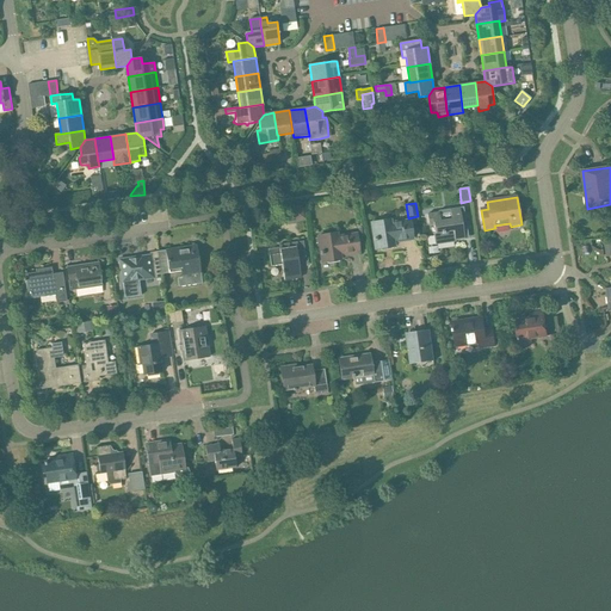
[(302,205),(289,208),(290,222),(304,220),(302,205)]
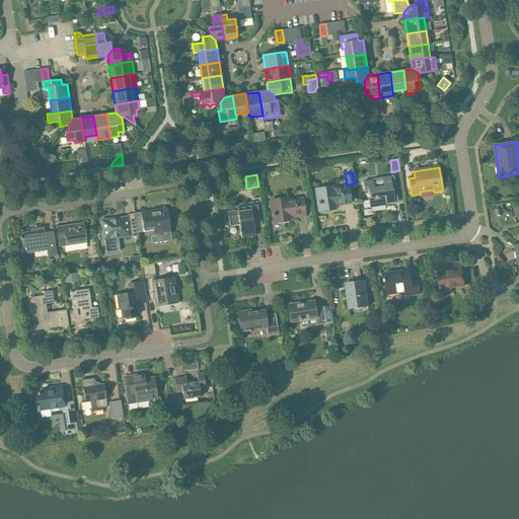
[(373,181),(363,182),(364,190),(368,190),(369,199),(370,209),(387,206),(387,205),(394,204),(393,194),(396,193),(393,177),(393,176),(390,176),(372,179),(373,181)]
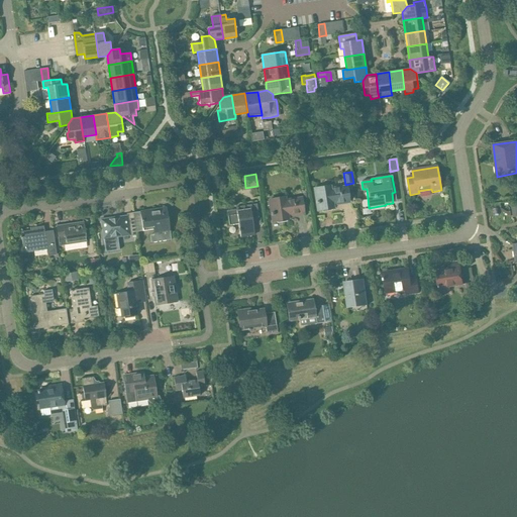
[(331,190),(331,187),(315,189),(318,211),(334,209),(333,205),(349,202),(347,187),(331,190)]
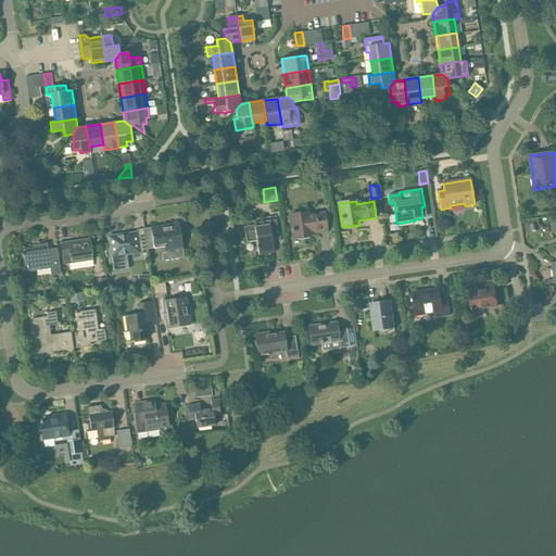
[(307,216),(307,213),(290,215),(293,239),(311,237),(311,232),(327,230),(325,214),(307,216)]
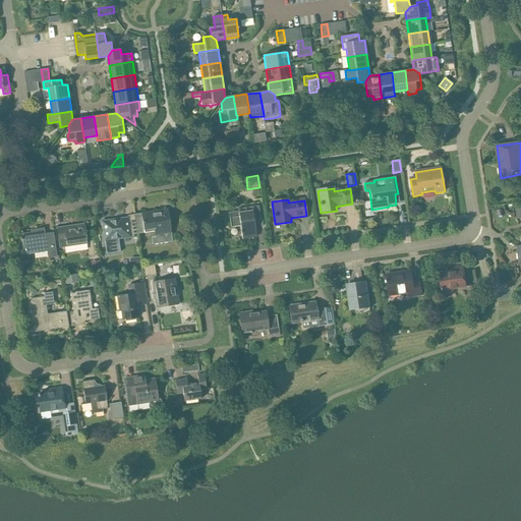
[(261,220),(258,207),(238,210),(238,212),(229,213),(231,228),(241,226),(243,239),(256,237),(254,221),(261,220)]
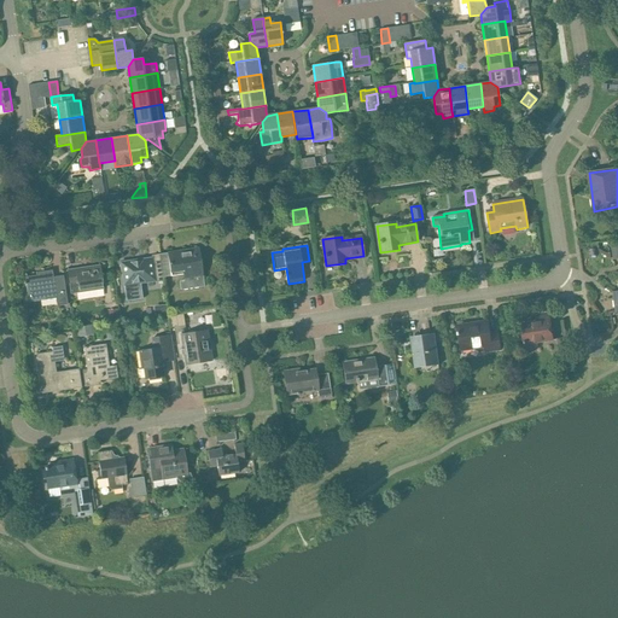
[(161,255),(161,258),(163,278),(182,275),(184,283),(180,283),(181,291),(205,287),(200,254),(196,255),(194,250),(161,255)]
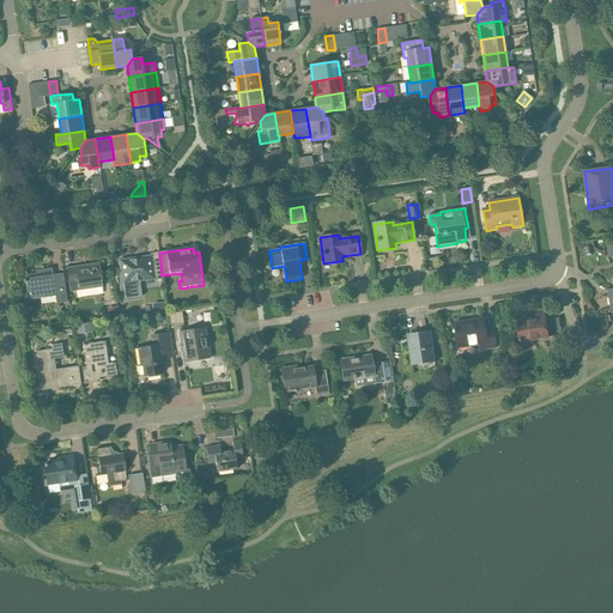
[(140,279),(162,275),(159,256),(120,261),(126,299),(143,297),(140,279)]
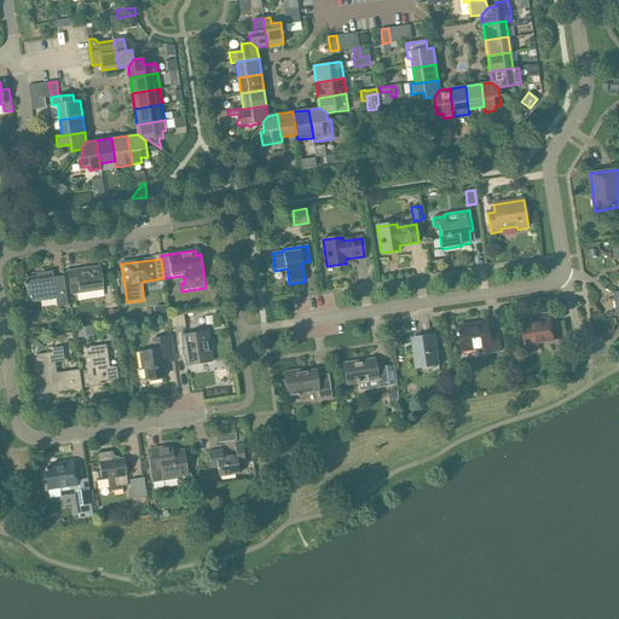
[(104,290),(100,267),(68,272),(71,295),(104,290)]
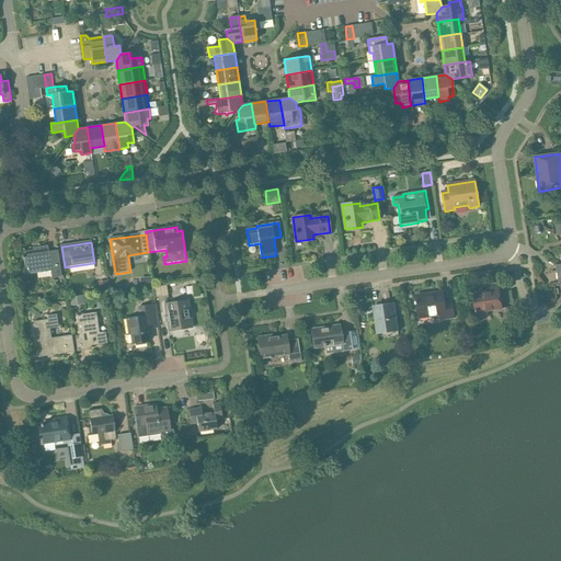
[(48,252),(47,245),(39,247),(39,250),(23,252),(26,275),(52,272),(53,278),(61,277),(58,251),(48,252)]
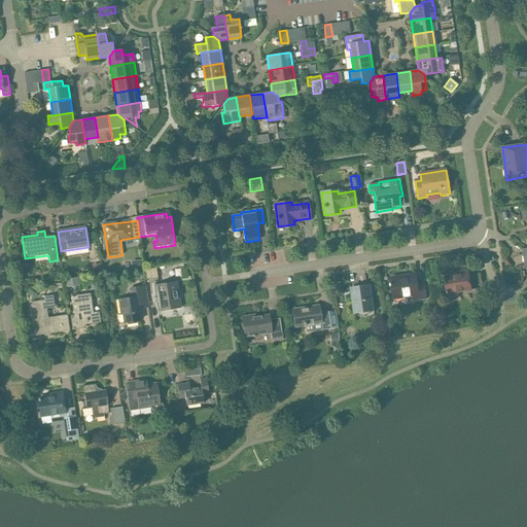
[(175,265),(144,270),(146,284),(148,284),(148,283),(153,282),(154,283),(161,282),(160,275),(176,272),(175,265)]
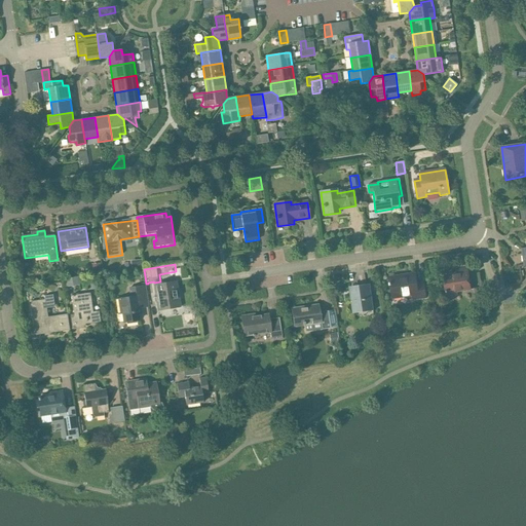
[(471,290),(467,265),(455,267),(456,274),(444,276),(447,294),(471,290)]
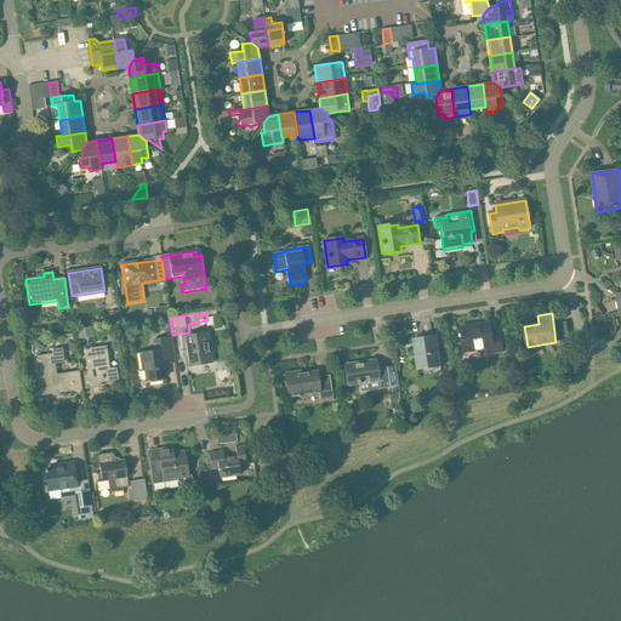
[(474,330),(474,326),(461,329),(463,353),(494,348),(494,353),(503,352),(501,335),(493,336),(491,328),(474,330)]
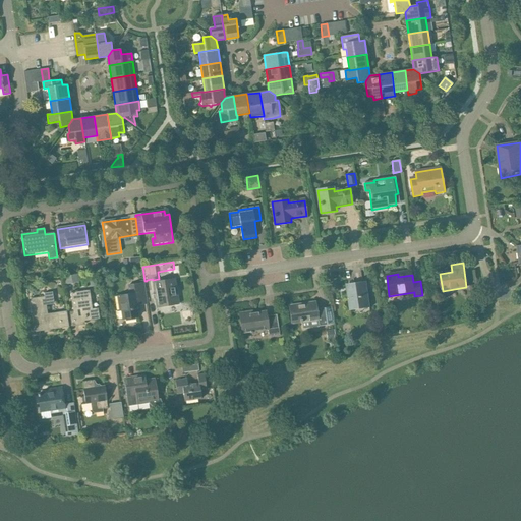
[(79,283),(78,275),(64,277),(65,285),(79,283)]
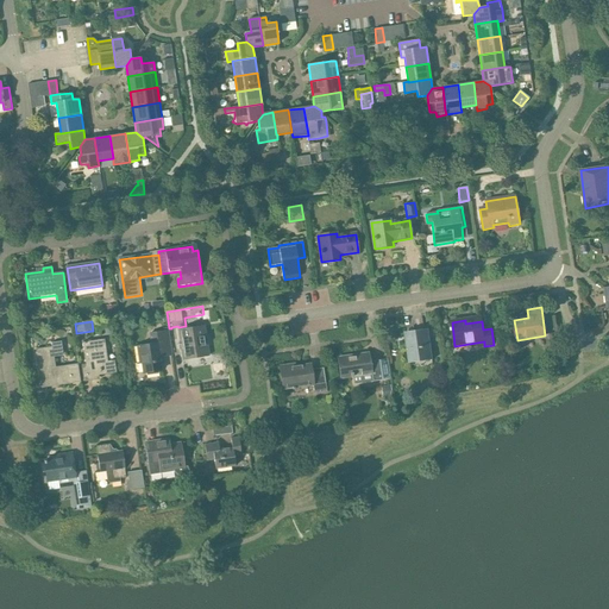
[(209,356),(205,326),(179,331),(183,359),(209,356)]
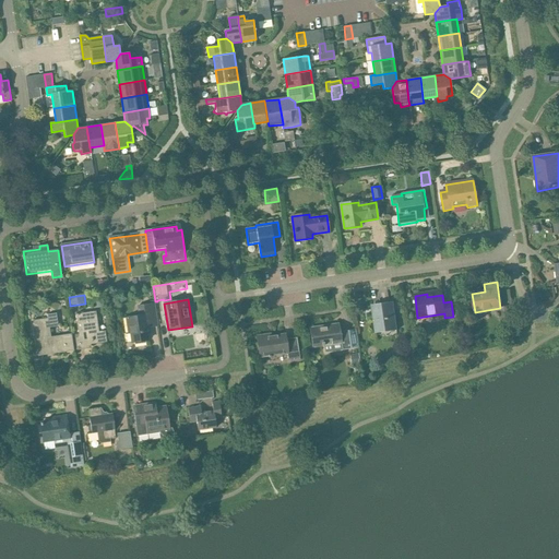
[(393,302),(371,306),(376,330),(376,333),(397,330),(397,326),(393,302)]
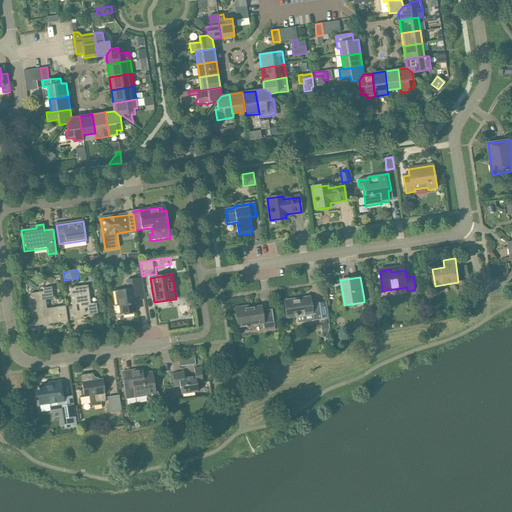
[(144,297),(141,279),(127,281),(128,289),(113,292),(116,306),(120,305),(121,314),(136,312),(134,299),(144,297)]
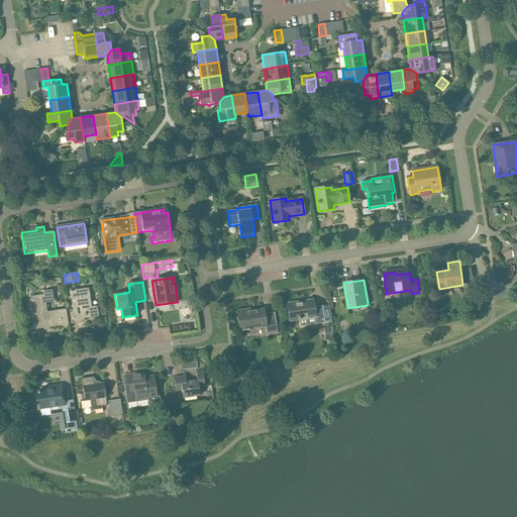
[(476,298),(473,283),(466,284),(468,299),(476,298)]
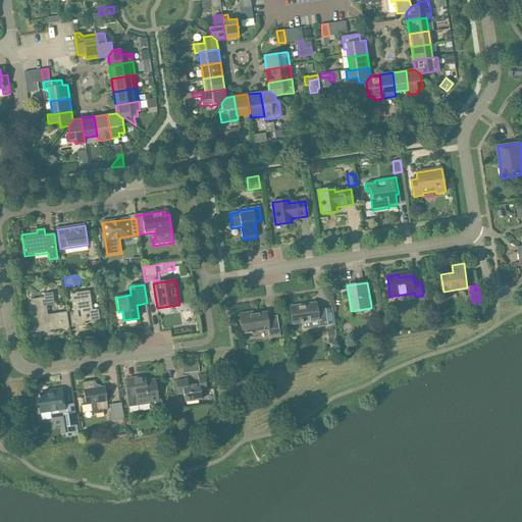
[(93,310),(90,291),(71,294),(73,312),(70,312),(72,327),(80,326),(80,322),(100,319),(99,309),(93,310)]
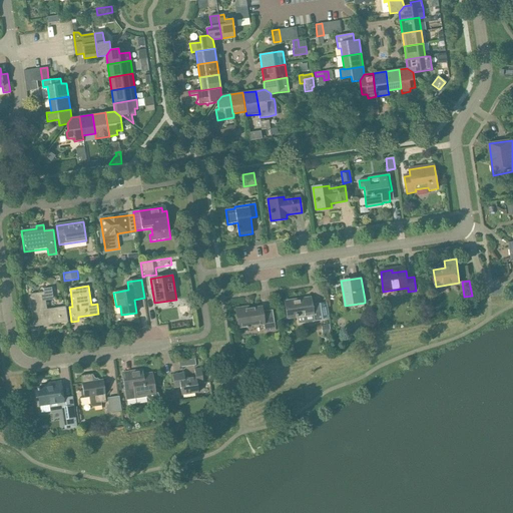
[(53,300),(51,288),(44,290),(44,293),(30,295),(35,327),(68,322),(66,307),(47,310),(46,301),(53,300)]
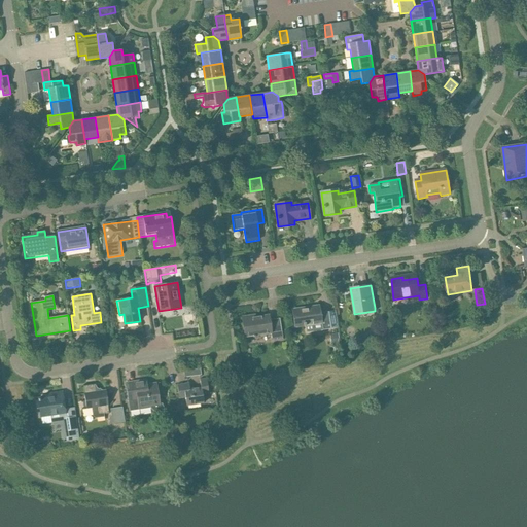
[(319,306),(292,309),(295,327),(306,326),(322,323),(323,330),(331,329),(329,312),(328,312),(320,313),(319,306)]
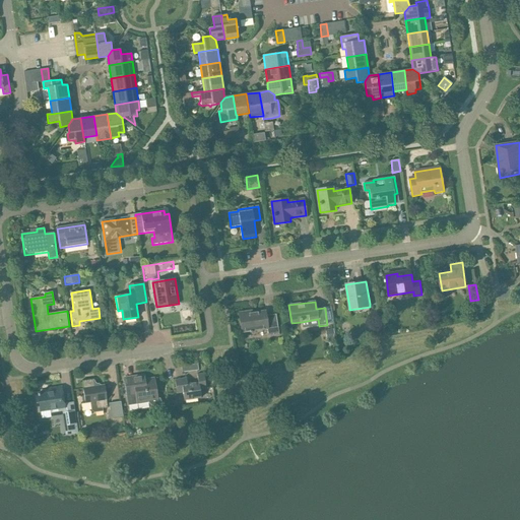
[(266,315),(265,311),(252,313),(252,311),(239,313),(242,333),(267,329),(268,334),(279,333),(276,314),(266,315)]
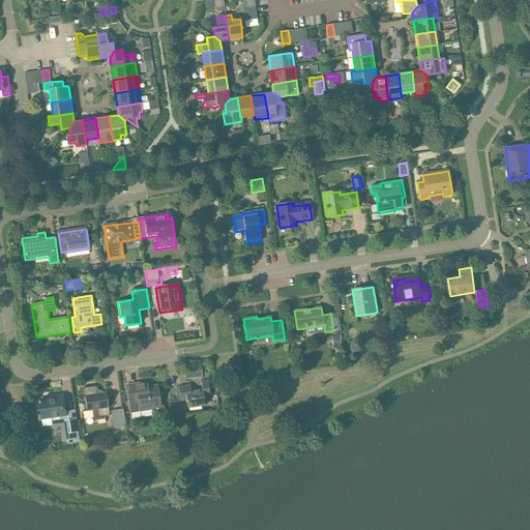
[(202,377),(201,371),(184,373),(185,380),(202,377)]
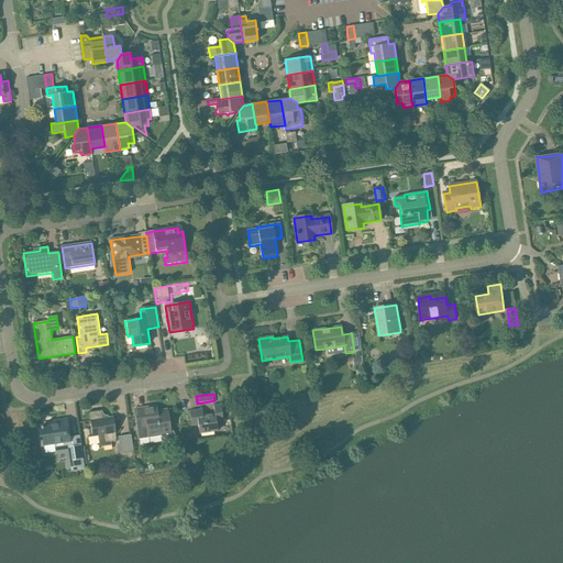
[(223,421),(221,405),(213,406),(216,415),(203,417),(202,410),(189,412),(191,426),(198,424),(200,433),(218,431),(217,422),(223,421)]
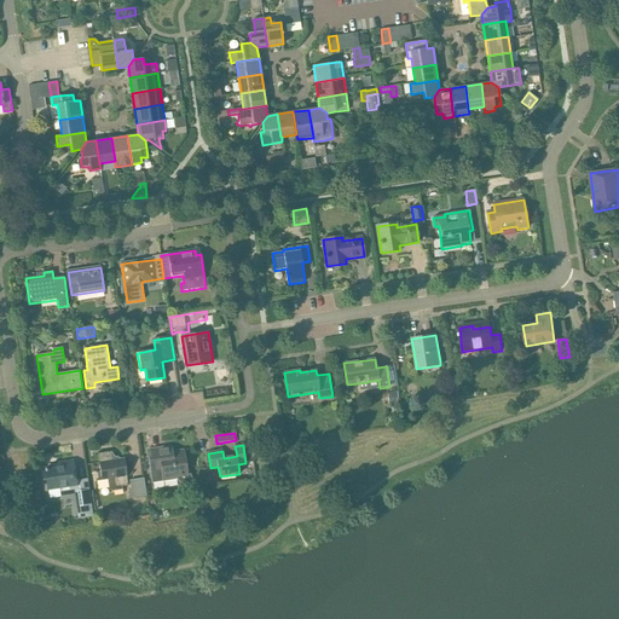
[(161,455),(160,449),(149,450),(152,482),(177,479),(178,481),(179,482),(181,485),(184,486),(185,486),(187,486),(189,486),(191,486),(192,486),(195,485),(190,474),(186,475),(183,451),(161,455)]
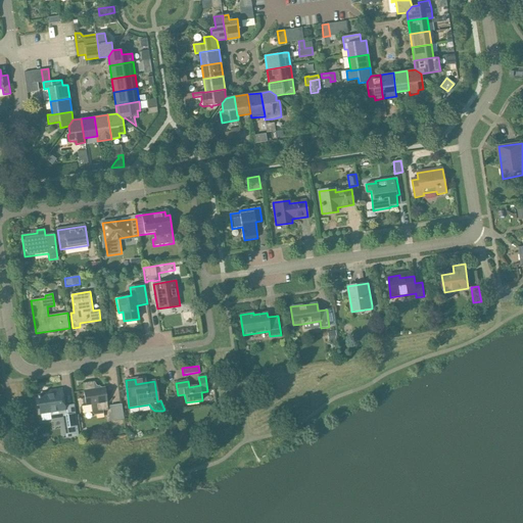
[(95,389),(94,382),(83,384),(86,406),(91,405),(92,412),(92,413),(93,414),(94,415),(95,415),(96,415),(103,414),(103,411),(108,410),(105,388),(95,389)]
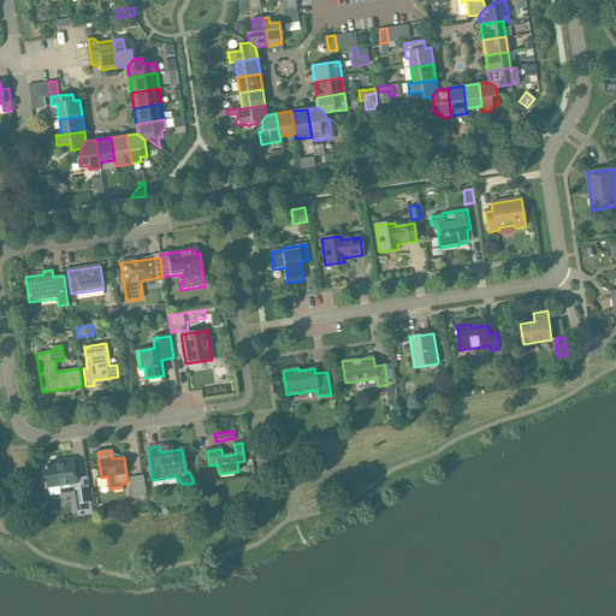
[(76,483),(73,462),(45,467),(49,497),(60,495),(59,486),(76,483)]
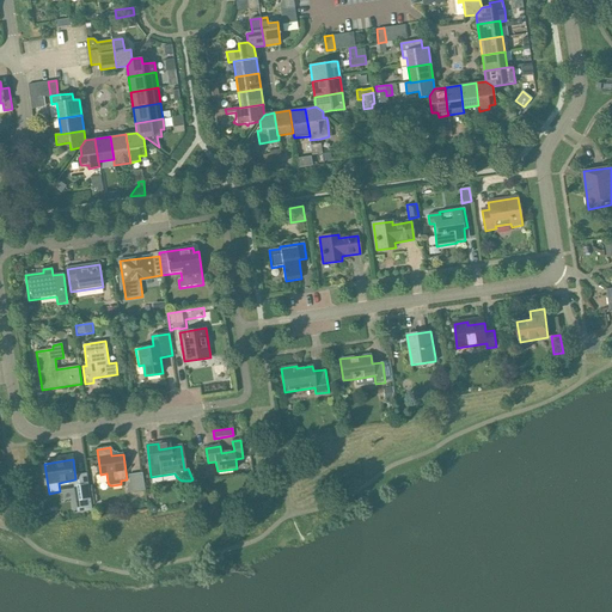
[(145,490),(142,472),(128,475),(129,483),(127,485),(128,493),(145,490)]
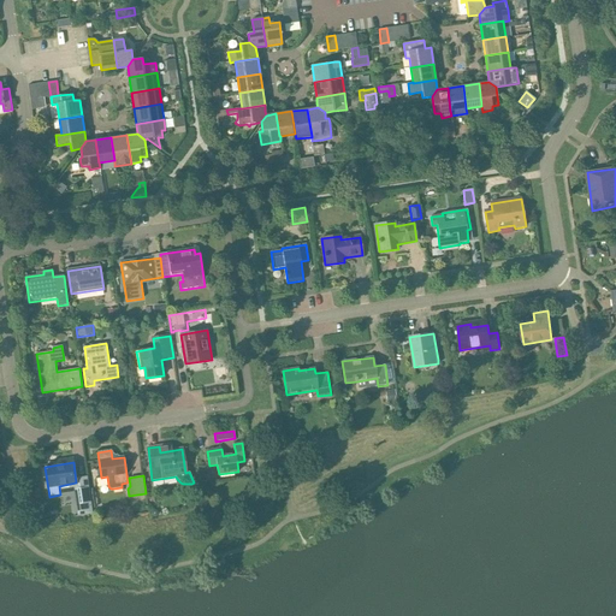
[(92,513),(88,486),(78,487),(82,514),(92,513)]
